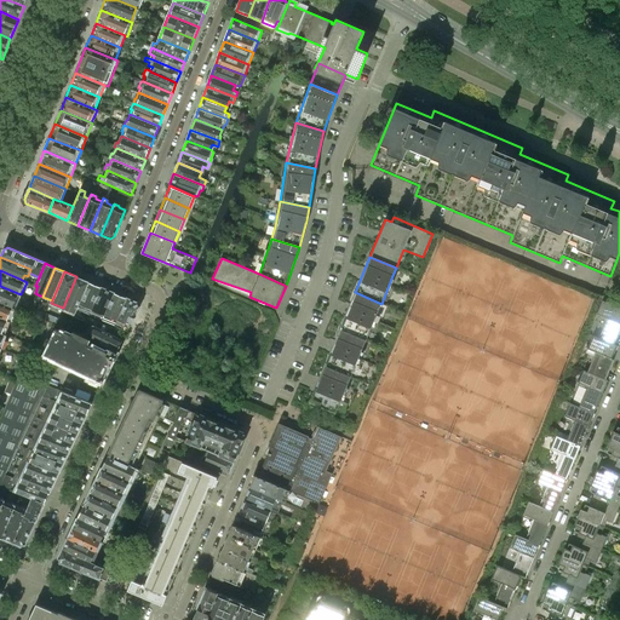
[(76,309),(89,281),(76,276),(63,308),(75,314),(76,309)]
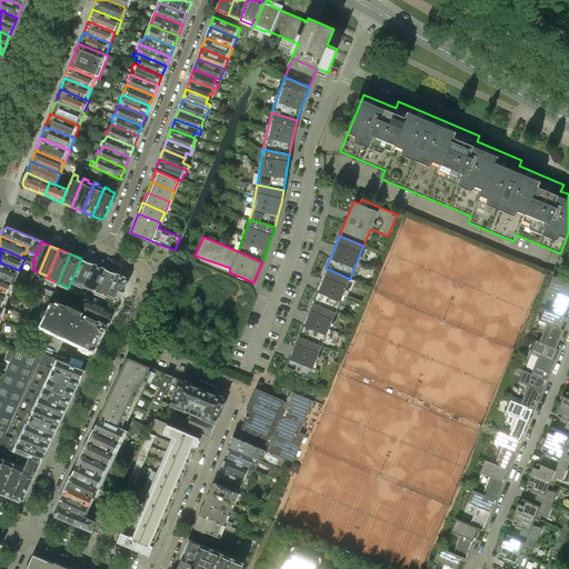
[(82,288),(92,263),(81,258),(70,283),(82,288)]
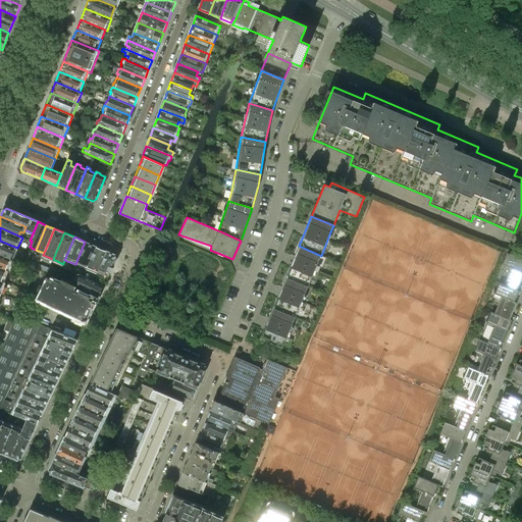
[(17,248),(0,241),(0,254),(10,258),(13,259),(17,248)]
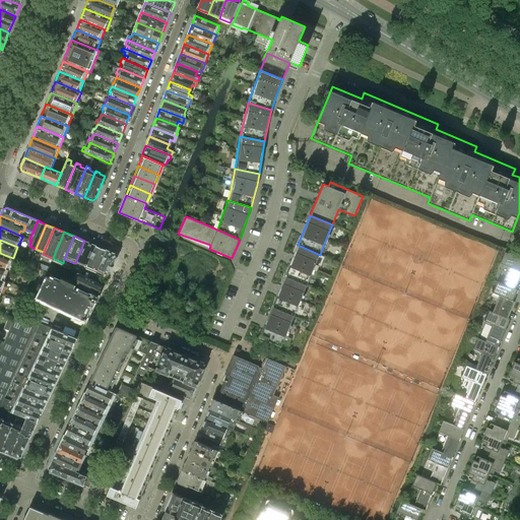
[(86,267),(95,245),(84,241),(75,263),(86,267)]
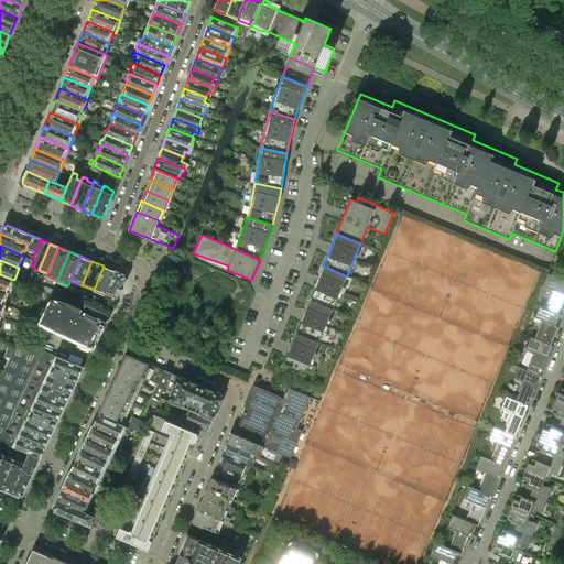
[(105,295),(115,271),(104,266),(94,290),(105,295)]
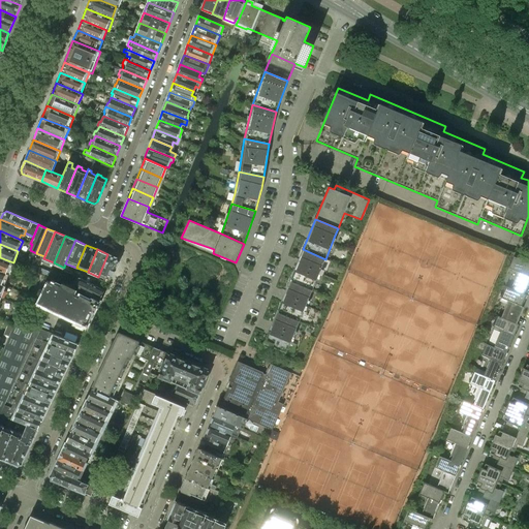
[(312,290),(321,269),(325,259),(303,249),(289,281),(312,290)]
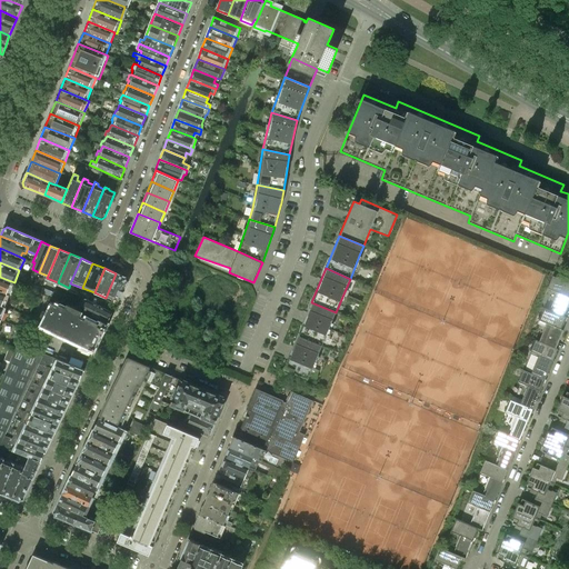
[(118,303),(128,281),(126,278),(116,273),(106,298),(118,303)]
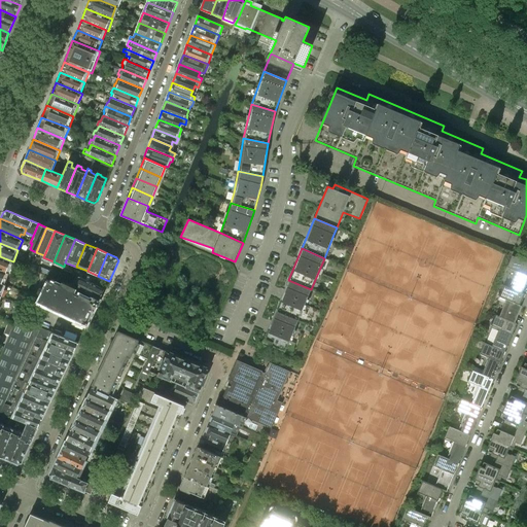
[(521,292),(526,276),(526,261),(512,255),(506,267),(516,271),(510,287),(521,292)]
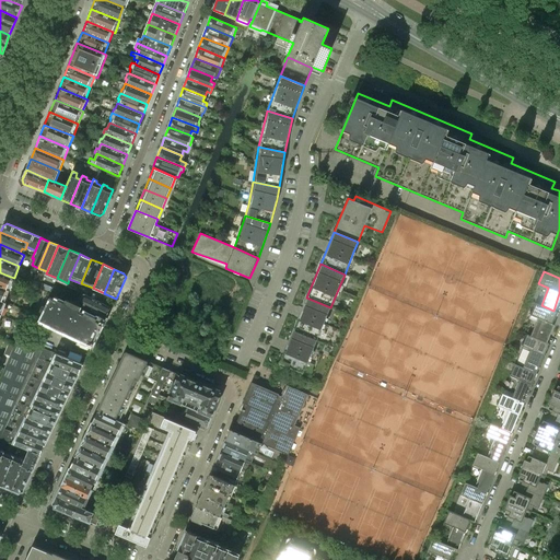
[(15,279),(14,278),(11,277),(0,272),(0,286),(7,289),(10,290),(13,282),(15,279)]
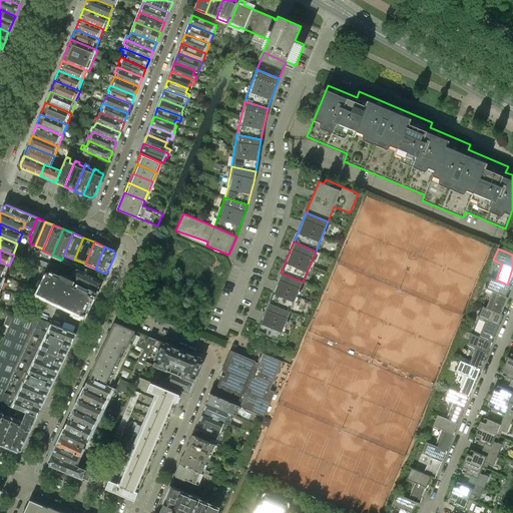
[(9,266),(6,265),(0,262),(0,274),(2,275),(5,276),(9,266)]
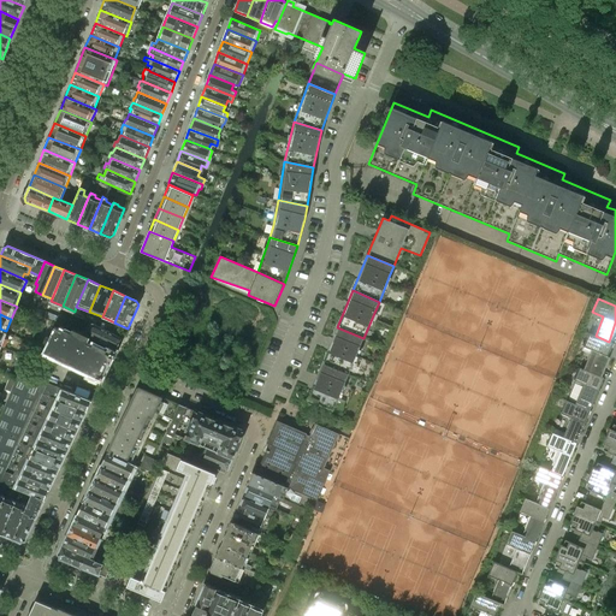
[(122,338),(118,336),(111,332),(90,323),(84,337),(89,339),(106,348),(116,353),(122,338)]
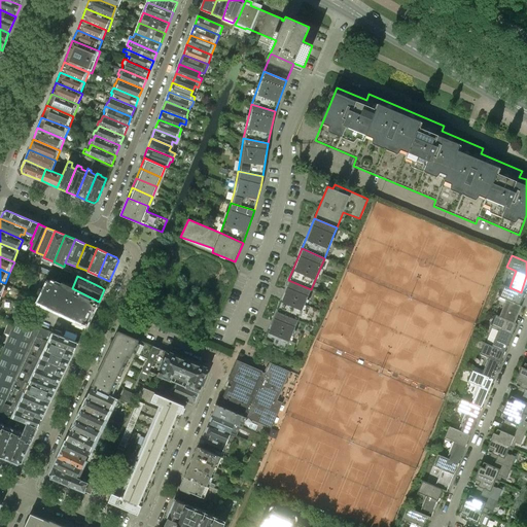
[(299,320),(307,299),(311,289),(288,280),(275,311),(299,320)]
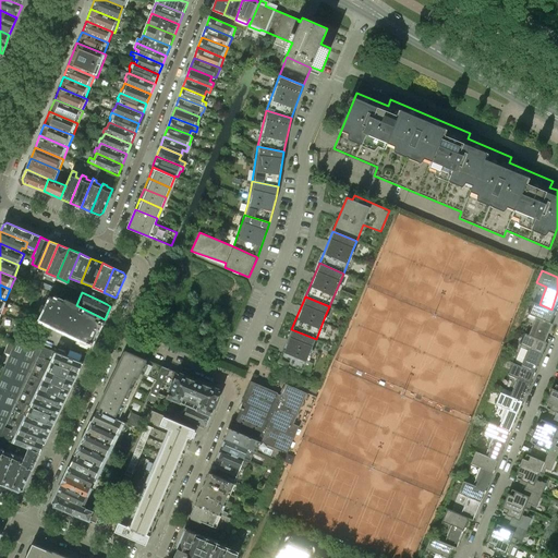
[(93,343),(105,319),(96,315),(95,318),(85,313),(84,315),(79,313),(81,307),(76,305),(67,301),(64,304),(58,301),(57,303),(52,301),(43,319),(93,343)]
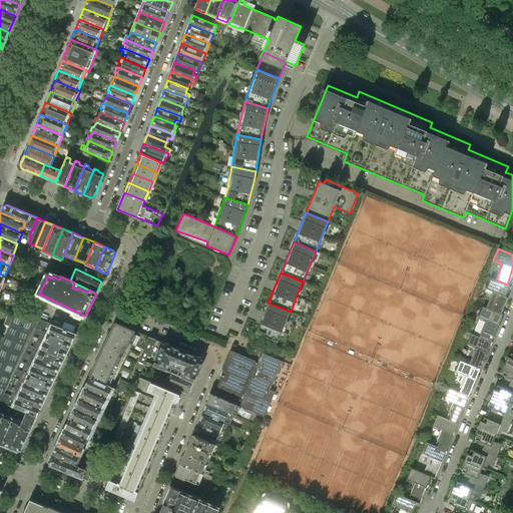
[(499,313),(510,286),(507,285),(496,280),(490,278),(486,289),(495,293),(488,309),(499,313)]
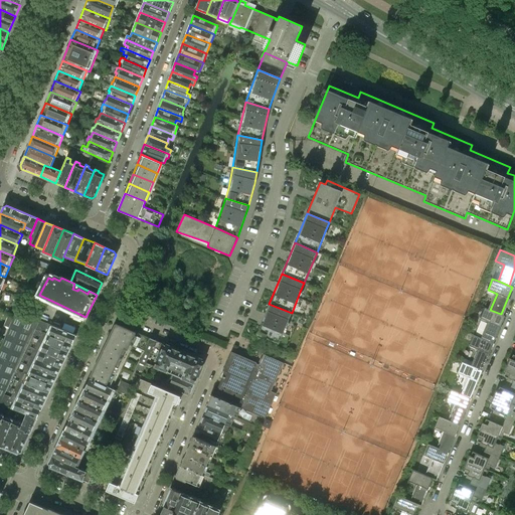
[(21,311),(27,296),(24,294),(18,309),(21,311)]
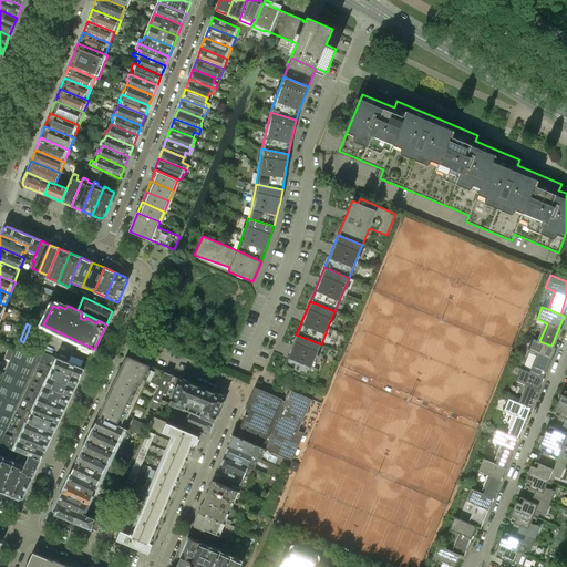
[(315,360),(317,354),(321,344),(296,334),(282,368),(315,381),(318,369),(313,367),(316,361),(315,360)]
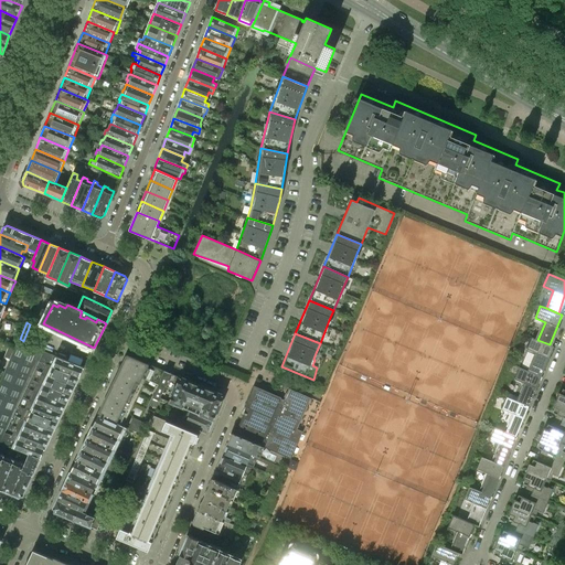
[(541,376),(554,347),(550,344),(537,340),(532,337),(526,349),(535,353),(528,371),(541,376)]
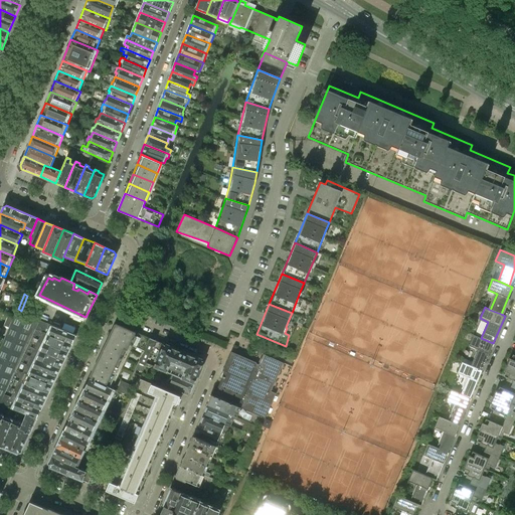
[(0,401),(4,394),(24,353),(35,329),(39,320),(16,312),(0,349),(0,401)]
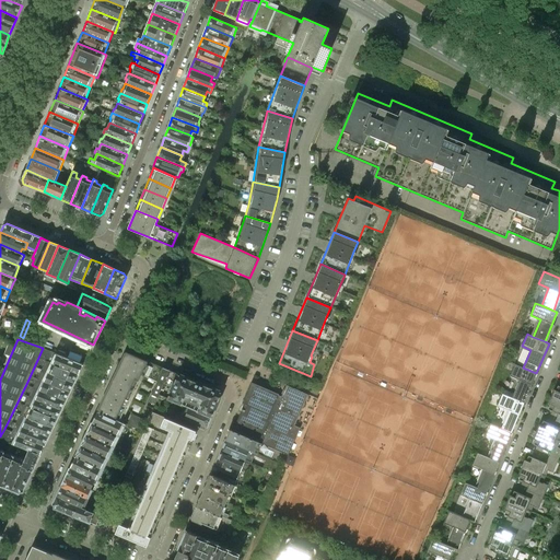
[(83,363),(59,354),(43,348),(38,358),(46,361),(79,373),(83,363)]
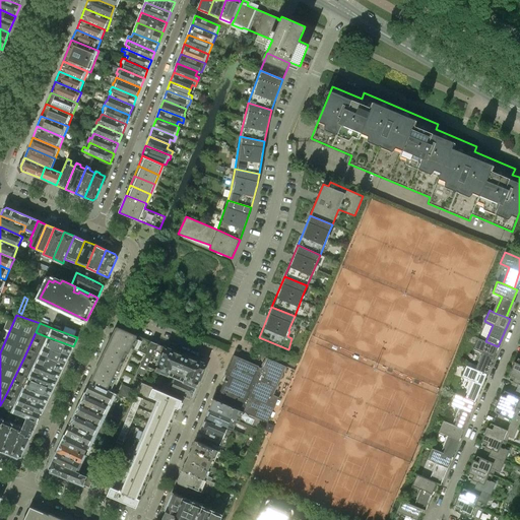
[(111,391),(129,352),(132,346),(146,352),(151,341),(117,326),(90,381),(90,382),(111,391)]
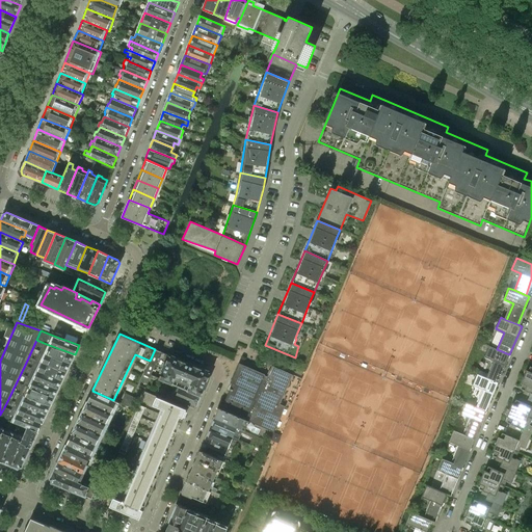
[(75,354),(44,343),(40,350),(72,363),(75,354)]
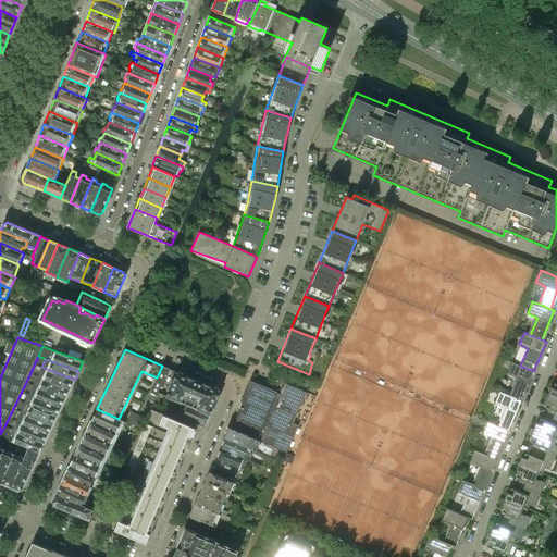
[(521,400),(533,371),(520,366),(511,362),(507,374),(517,378),(511,391),(509,395),(521,400)]
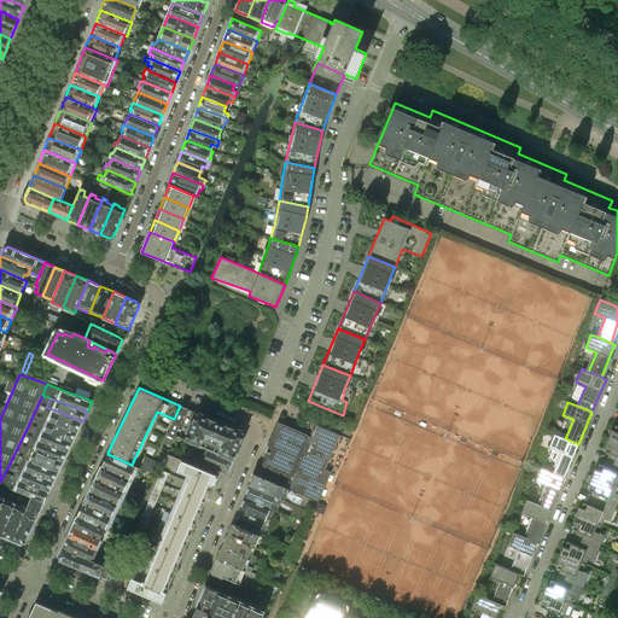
[(179,425),(186,408),(180,406),(174,419),(168,435),(174,438),(175,435),(179,425)]
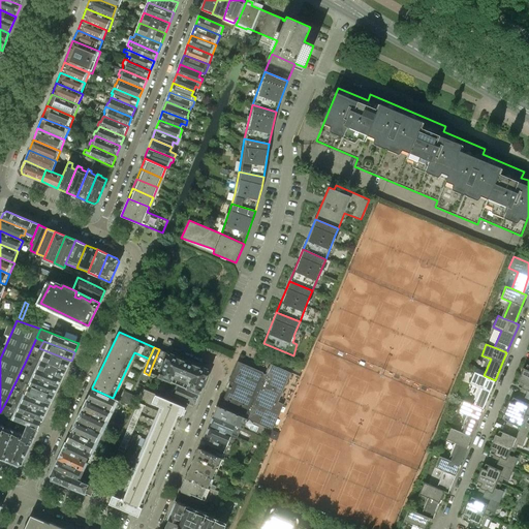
[(71,361),(39,348),(35,356),(67,369),(71,361)]
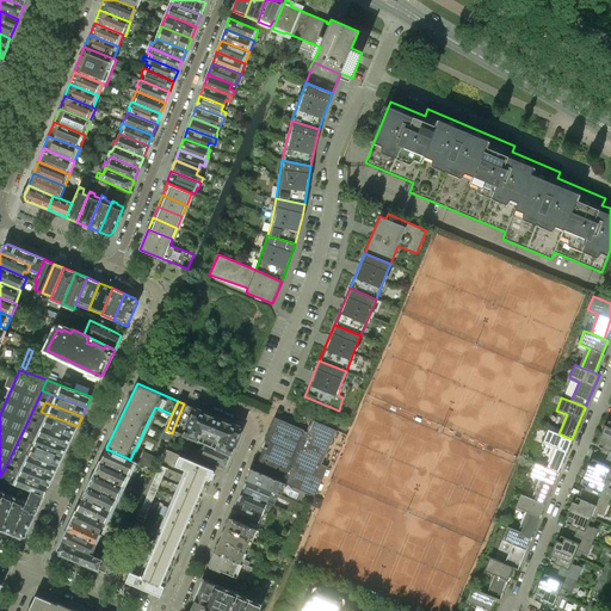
[(240,433),(241,431),(241,429),(240,427),(230,423),(228,421),(226,420),(223,420),(213,415),(210,413),(208,413),(205,413),(184,403),(177,420),(186,425),(187,423),(183,434),(205,445),(230,456),(230,454),(233,451),(234,449),(234,448),(239,437),(239,436),(240,436),(240,434),(240,433)]
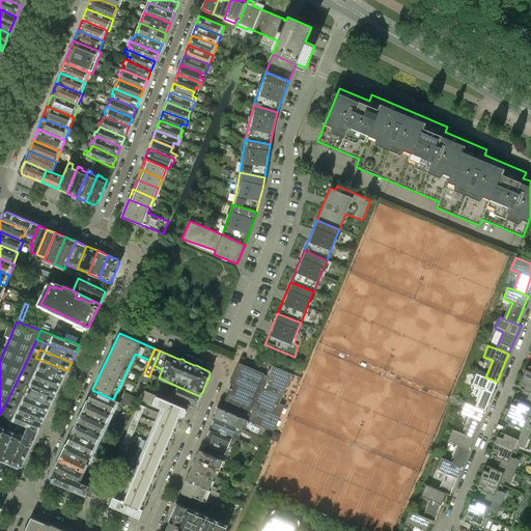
[(67,370),(35,358),(31,366),(63,379),(67,370)]
